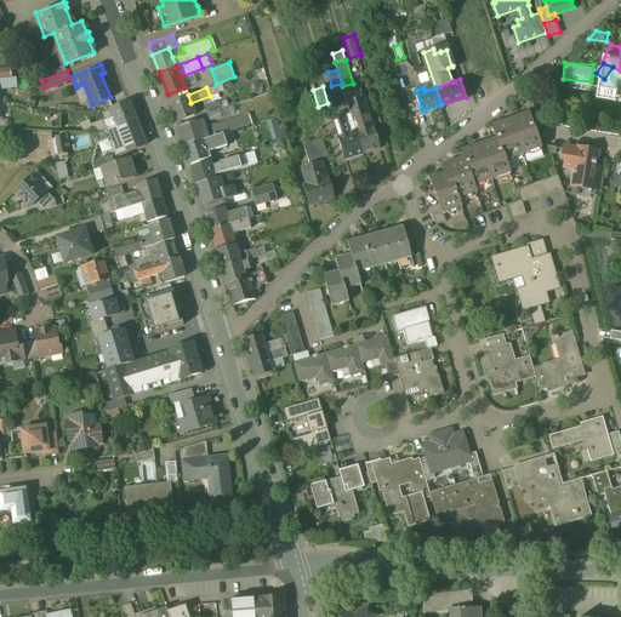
[(307,92),(294,96),(296,107),(311,103),(307,92)]
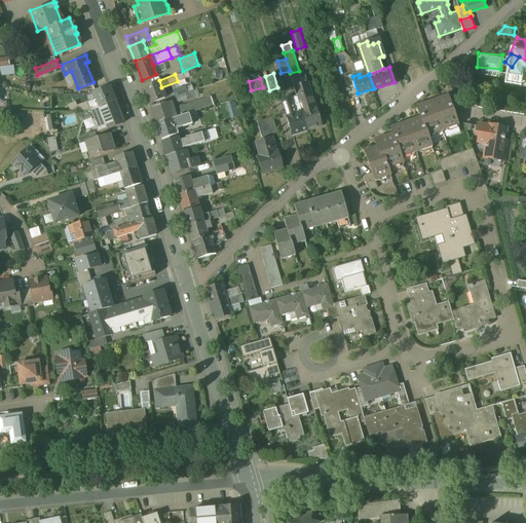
[(159,80),(144,85),(150,102),(164,97),(161,87),(159,80)]
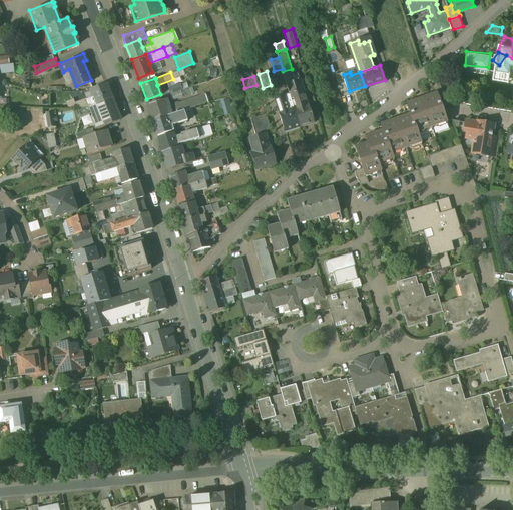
[(300,78),(287,82),(291,97),(294,96),(297,106),(308,103),(300,78)]
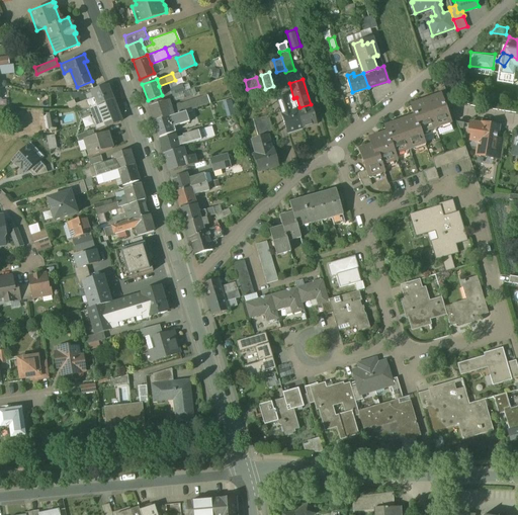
[(180,84),(171,87),(173,94),(183,90),(180,84)]
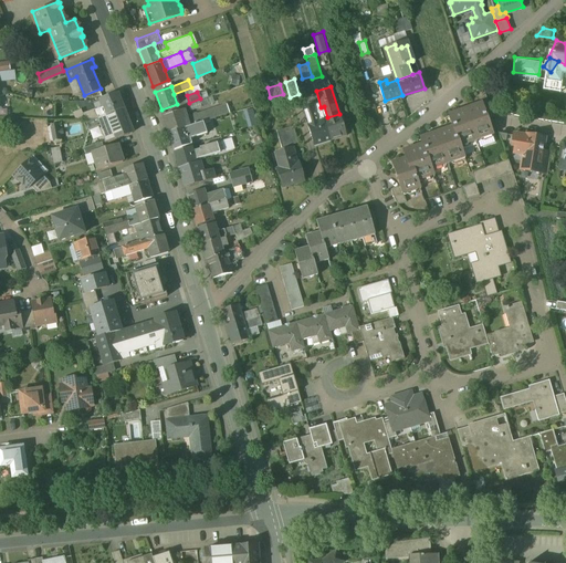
[(117,93),(101,100),(104,107),(106,114),(123,107),(117,93)]
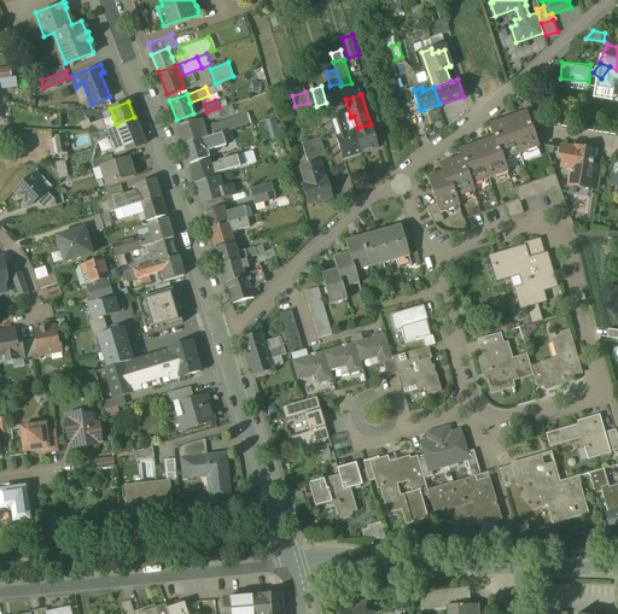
[(530,101),(523,104),(526,112),(530,123),(537,121),(530,101)]
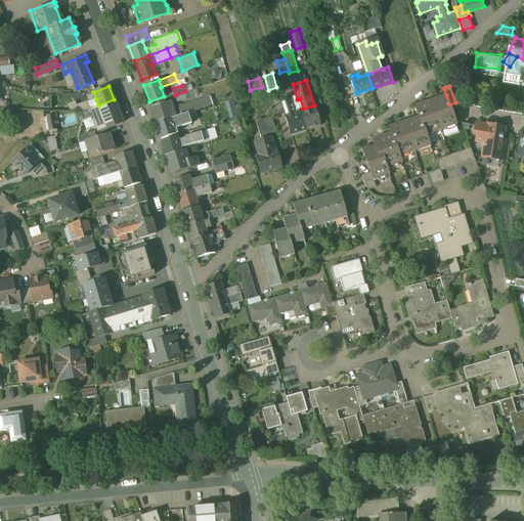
[(185,91),(175,95),(177,101),(197,94),(194,88),(185,91)]
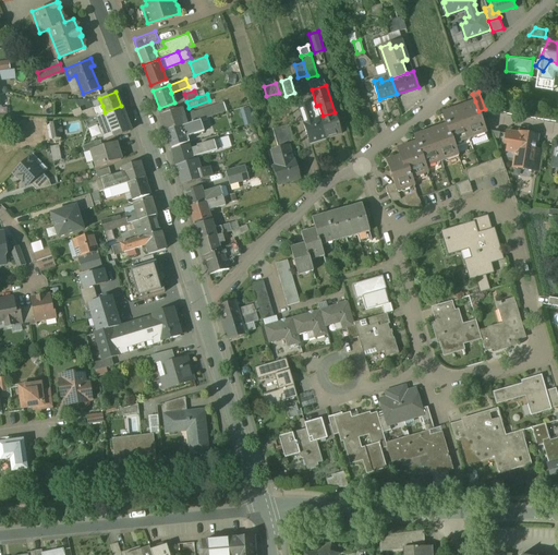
[(180,116),(179,116),(182,124),(204,117),(223,111),(220,101),(180,116)]
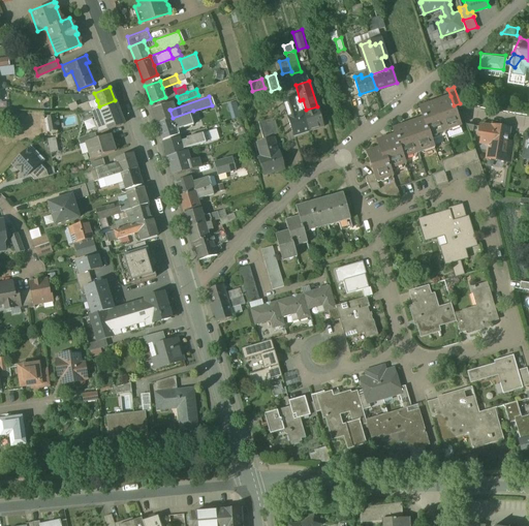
[(450,96),(419,106),(424,117),(430,134),(460,124),(454,105),(450,96)]
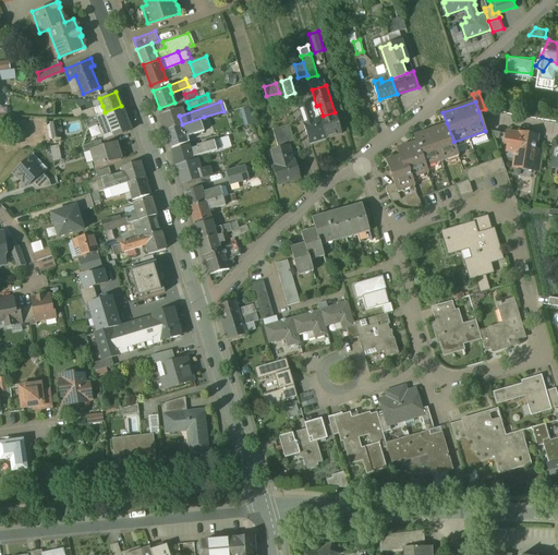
[(308,103),(300,105),(304,121),(314,119),(308,103)]
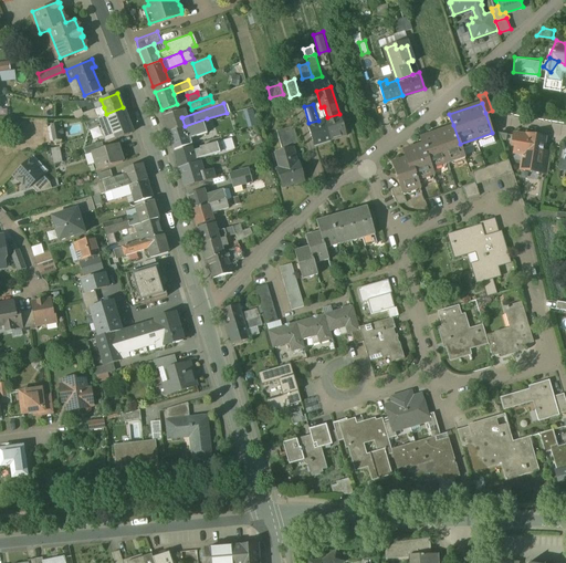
[(243,108),(248,125),(259,122),(254,105),(243,108)]
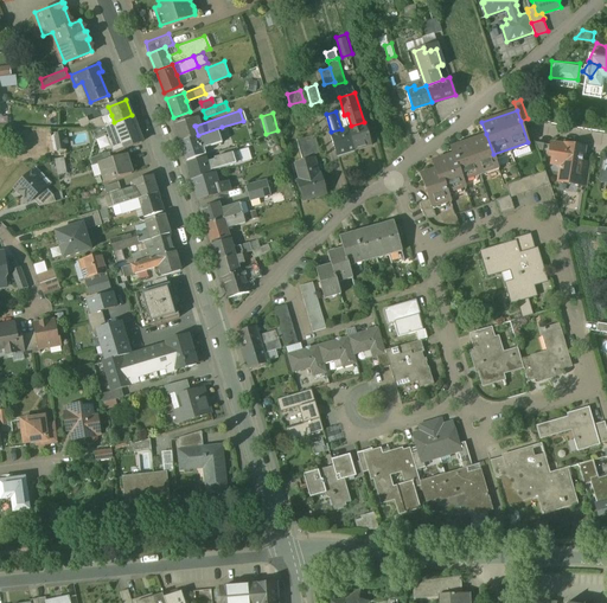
[(112,115),(103,119),(104,124),(114,122),(112,115)]
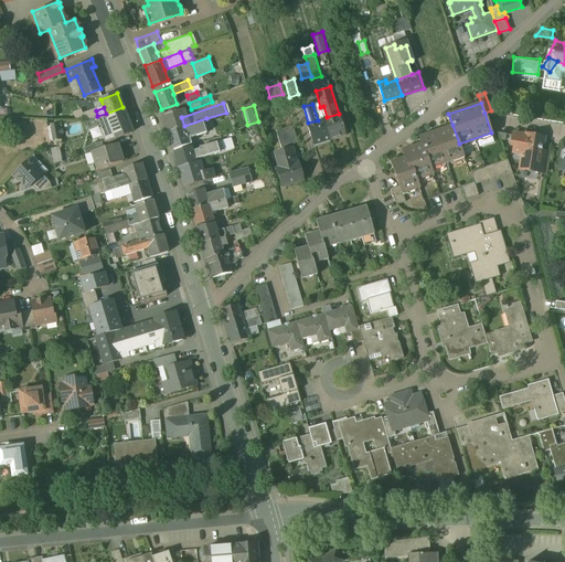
[(106,114),(97,116),(99,120),(102,127),(100,127),(105,140),(115,137),(128,131),(128,130),(129,125),(130,125),(124,107),(123,107),(106,114)]
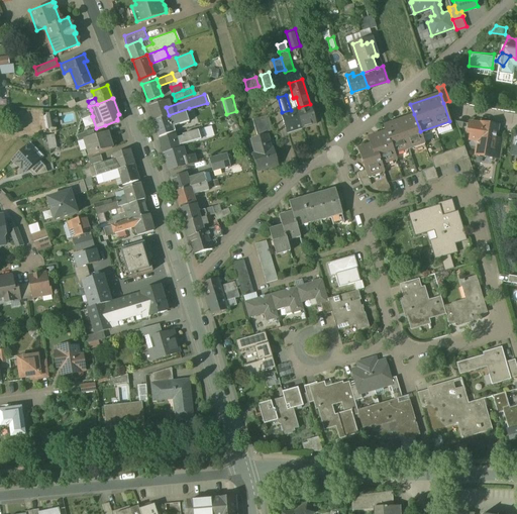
[(164,99),(148,104),(153,119),(169,115),(166,107),(167,107),(164,99)]
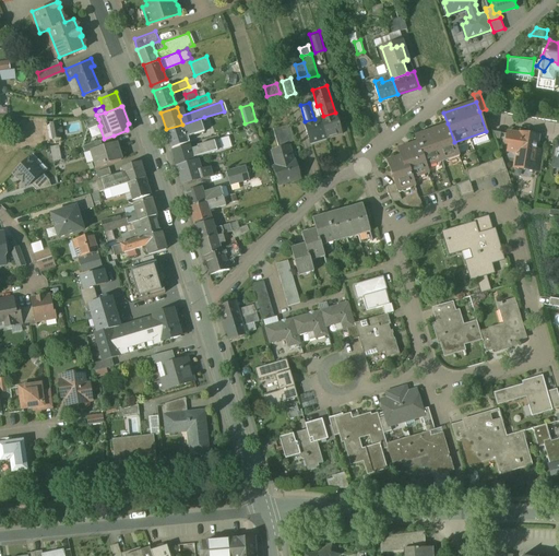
[(323,116),(320,117),(326,137),(342,131),(336,113),(323,116)]
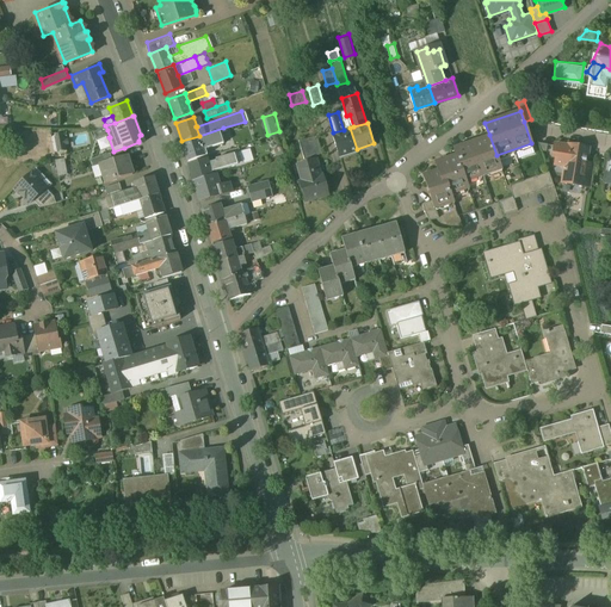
[(97,125),(92,125),(92,127),(96,135),(107,130),(105,125),(97,125)]
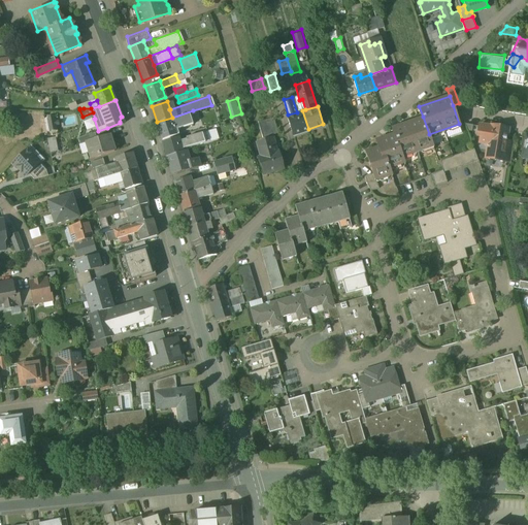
[(193,110),(172,118),(174,123),(175,123),(176,125),(186,122),(186,121),(195,118),(193,110)]
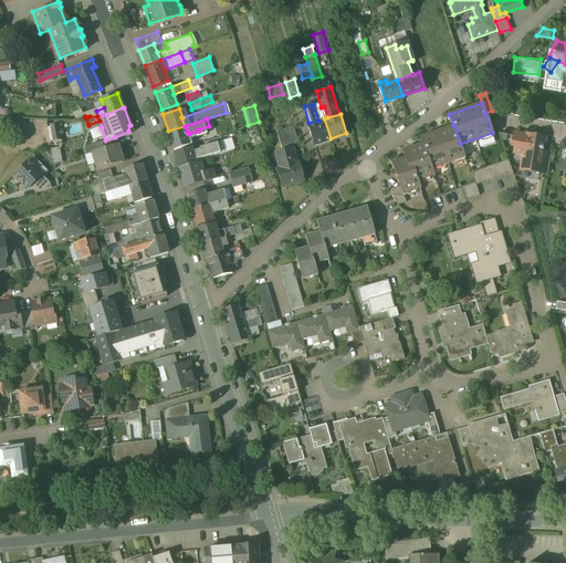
[(308,123),(314,143),(331,138),(324,118),(318,121),(308,123)]
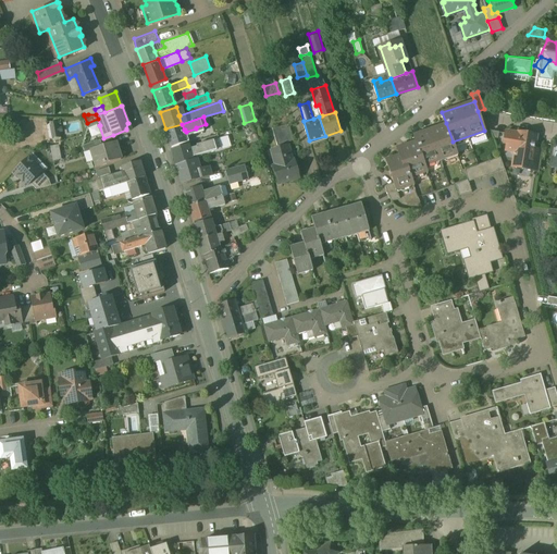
[(49,135),(61,135),(61,120),(49,121),(49,135)]
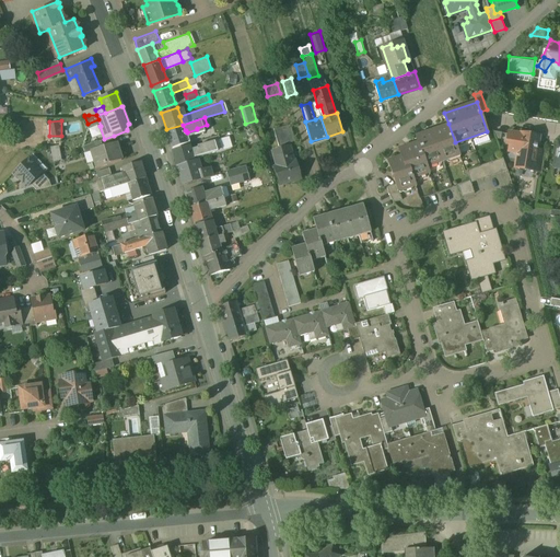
[(290,123),(282,126),(287,141),(295,139),(290,123)]
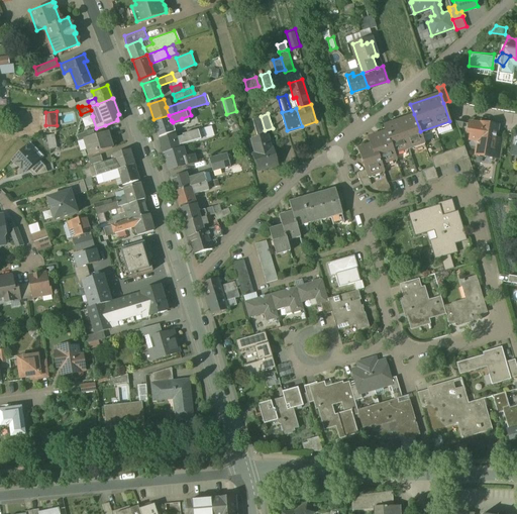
[(414,114),(384,124),(387,131),(394,152),(423,142),(420,131),(414,114)]
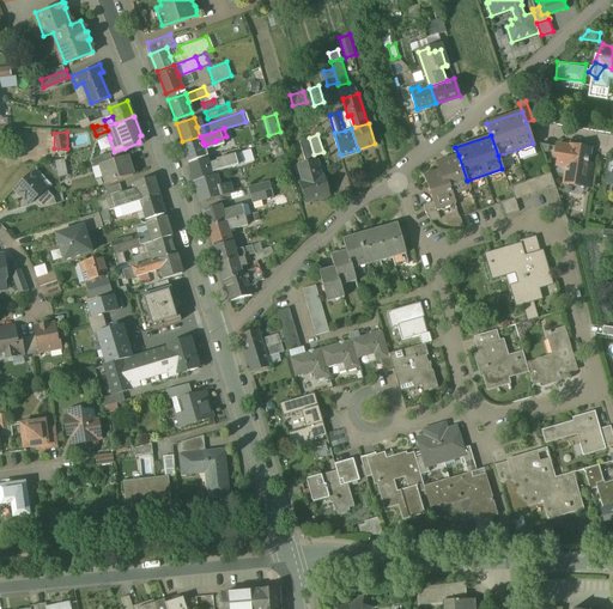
[(200,136),(182,141),(188,159),(206,154),(202,142),(200,136)]
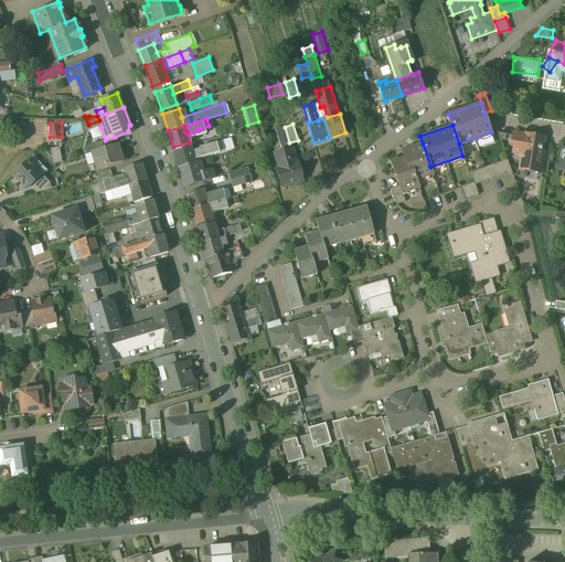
[(530,135),(512,131),(511,139),(514,139),(513,150),(523,151),(521,163),(529,166),(529,169),(537,171),(542,148),(543,135),(534,134),(534,136),(530,135)]
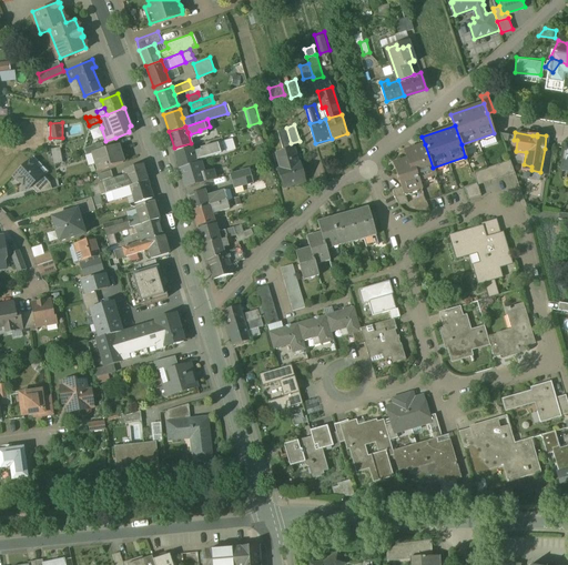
[(191,147),(174,151),(180,167),(199,161),(198,158),(226,150),(223,140),(200,147),(201,148),(192,150),(191,147)]
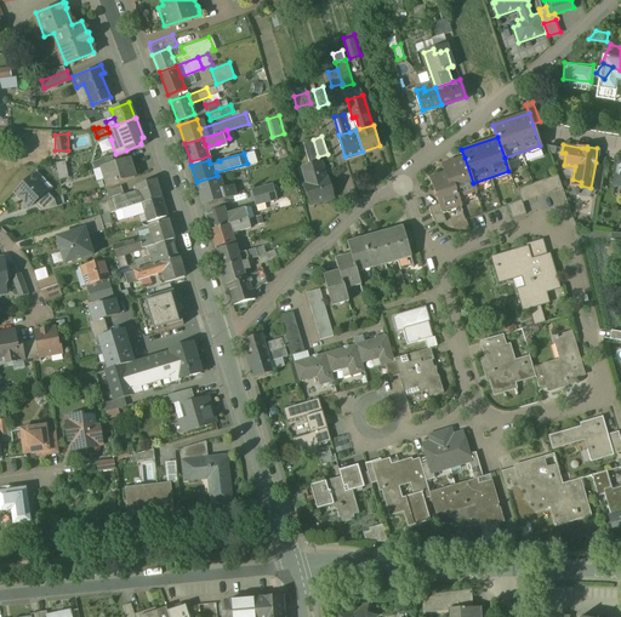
[(112,154),(92,160),(95,167),(101,165),(114,161),(112,154)]
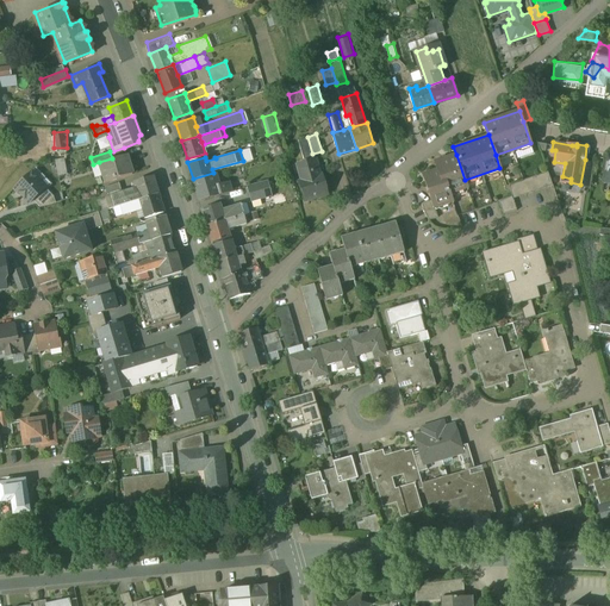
[(112,158),(99,162),(105,180),(132,172),(129,160),(128,161),(126,155),(128,155),(126,154),(112,158)]
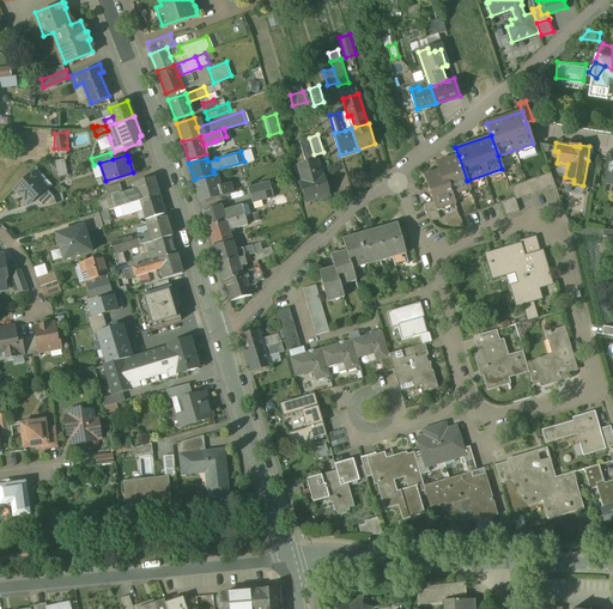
[(459,156),(437,163),(439,170),(425,176),(434,199),(436,207),(437,207),(455,201),(453,193),(469,188),(467,181),(459,156)]
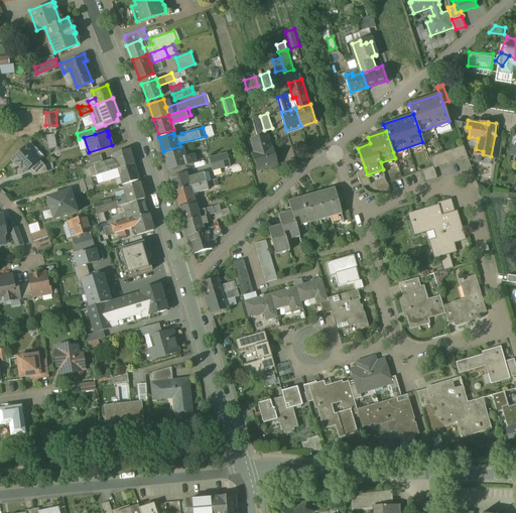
[(267,133),(251,138),(255,151),(253,151),(258,168),(277,163),(272,146),(271,146),(267,133)]
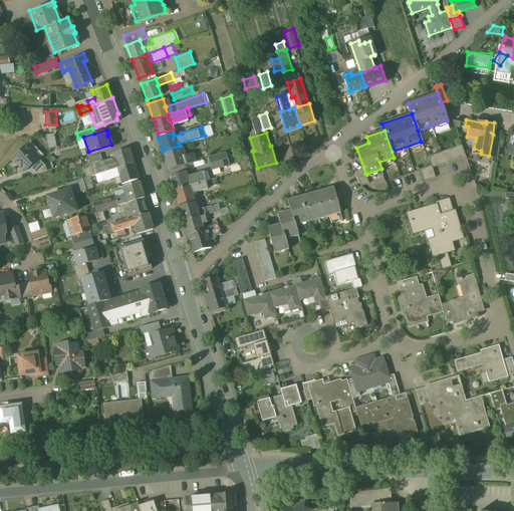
[(54,134),(47,135),(49,147),(56,145),(54,134)]
